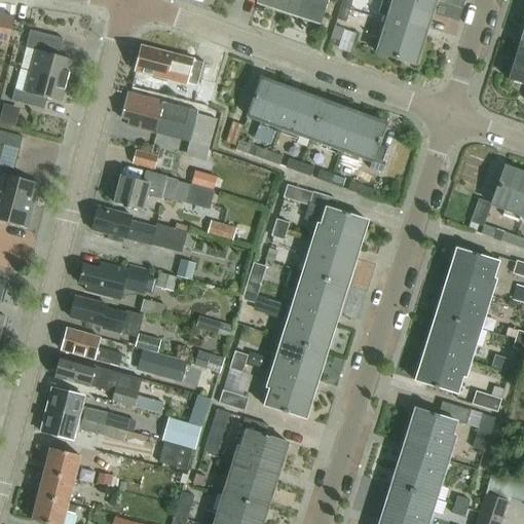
[(317,23),(324,0),(254,0),(254,2),(317,23)]
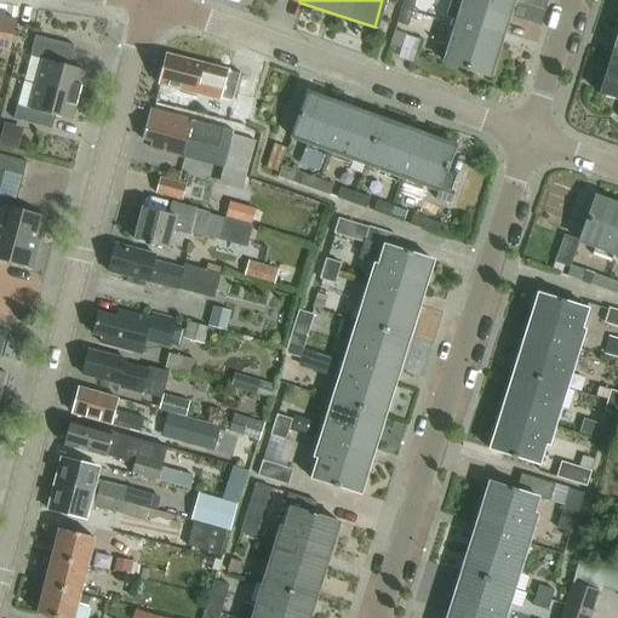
[(402,0),(400,7),(411,10),(413,0),(402,0)]
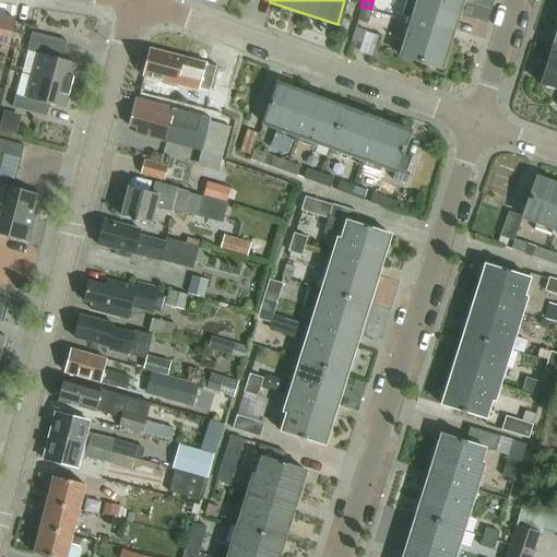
[(449,31),(459,0),(412,0),(409,14),(404,13),(403,16),(449,31)]
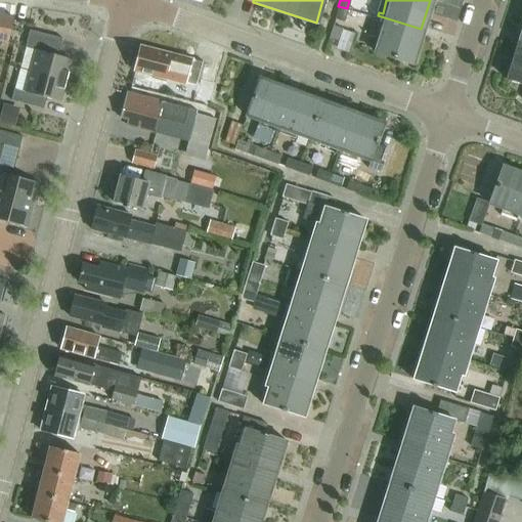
[(338,6),(335,18),(344,20),(347,8),(338,6)]
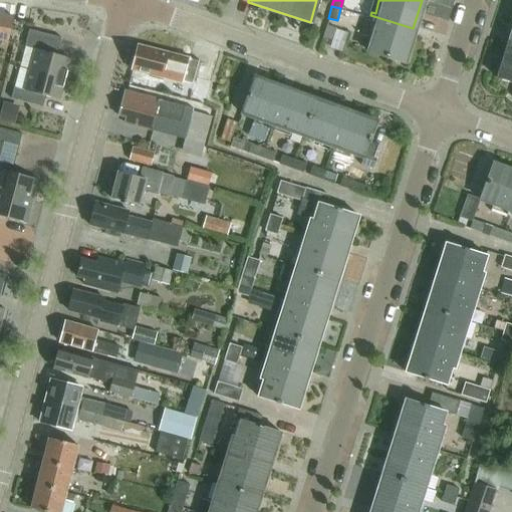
[(11,15),(0,12),(0,43),(5,44),(11,15)]
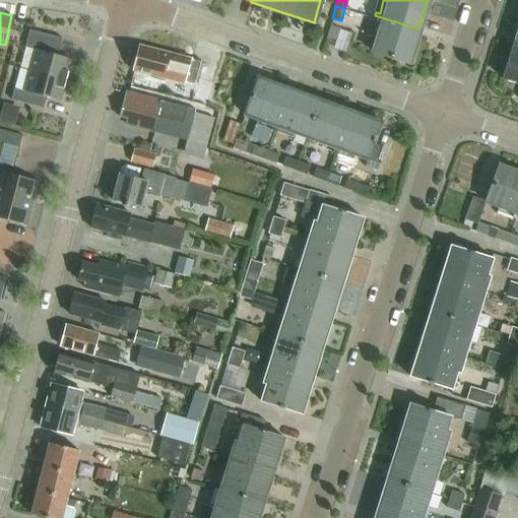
[(373,37),(369,49),(407,61),(417,28),(375,15),(373,19),(378,21),(374,35),(373,37)]
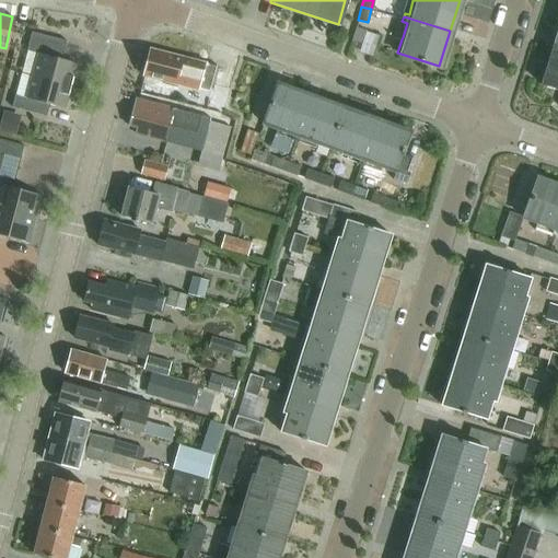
[(364,30),(355,26),(350,41),(360,43),(364,30)]
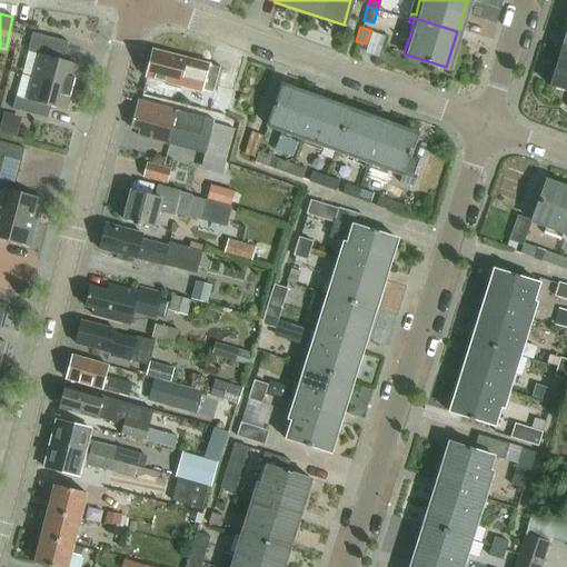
[(30,76),(69,86),(76,62),(60,59),(65,39),(29,30),(25,49),(36,52),(30,76)]
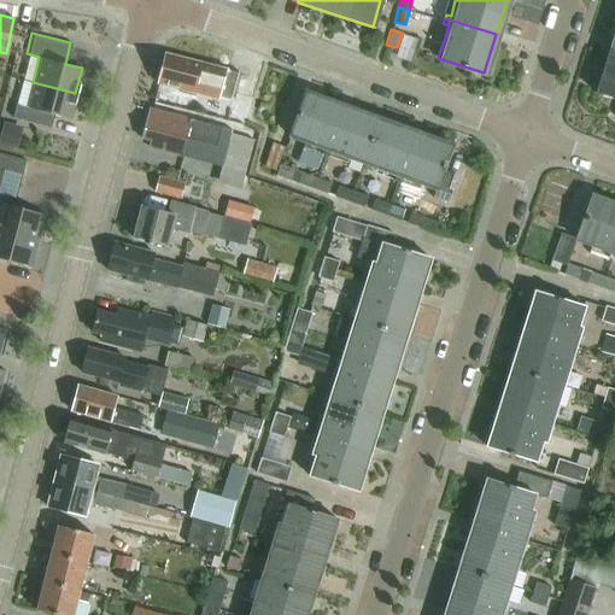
[(614,46),(609,45),(595,91),(614,97),(614,115),(614,117),(614,116),(614,46)]
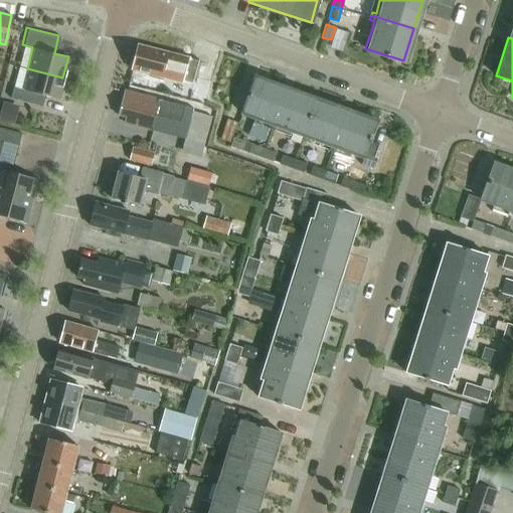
[(137,44),(130,67),(145,71),(148,75),(160,78),(180,83),(182,78),(195,81),(200,61),(186,57),(167,52),(167,51),(137,44)]
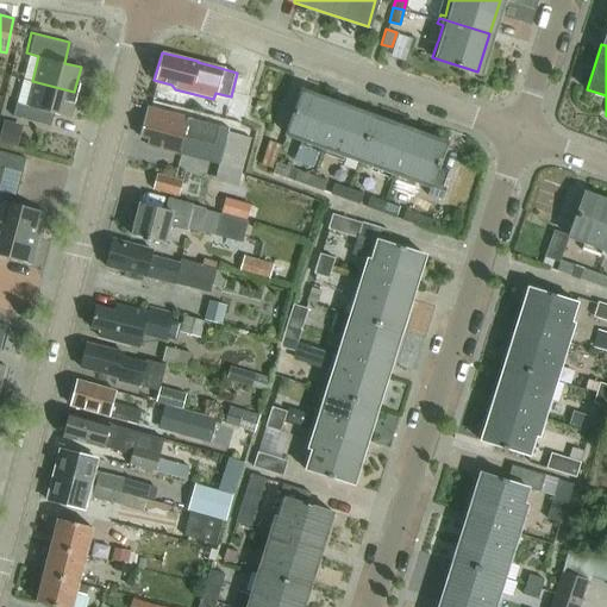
[(68,117),(74,92),(32,81),(26,105),(13,101),(10,114),(48,124),(51,112),(68,117)]
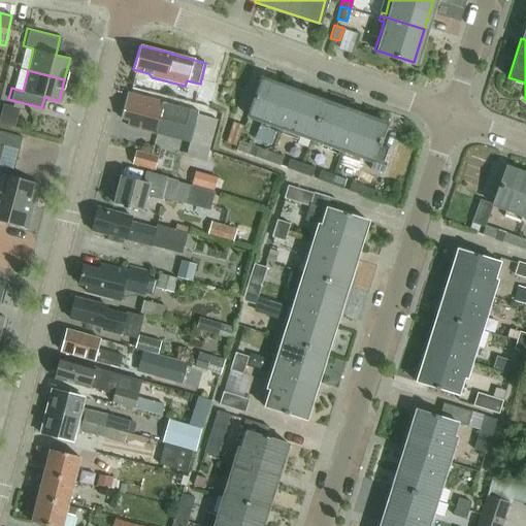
[(275,131),(291,88),(258,76),(244,114),(257,119),(252,135),(268,141),(272,130),(275,131)]
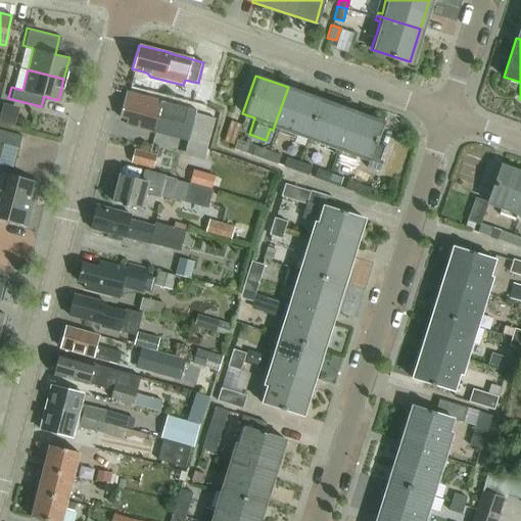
[(288,87),(273,130),(275,131),(277,126),(304,136),(319,98),(288,87)]
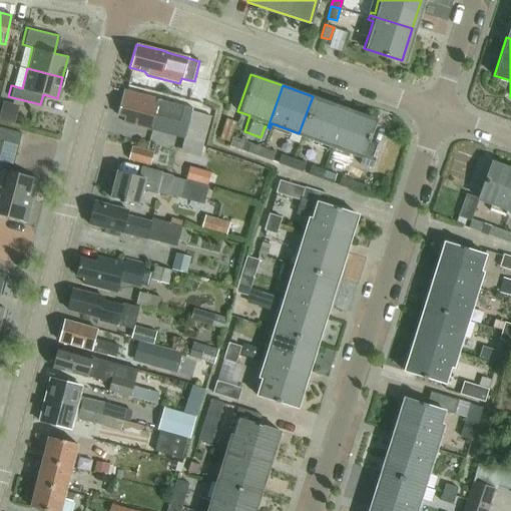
[(122,88),(114,112),(124,115),(122,120),(148,127),(152,113),(178,120),(179,116),(187,118),(182,137),(201,143),(209,115),(191,110),(192,106),(183,104),(122,88)]
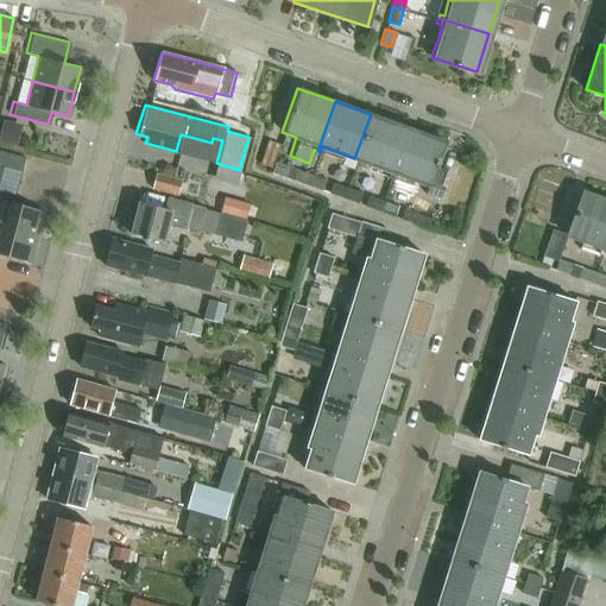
[(371,114),(354,158),(387,170),(385,176),(389,177),(406,127),(371,114)]
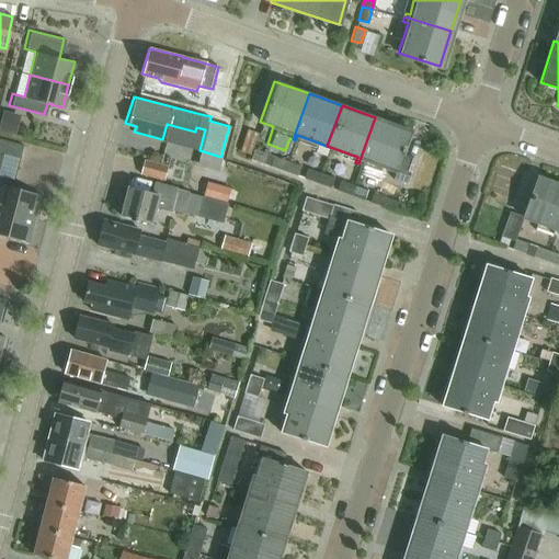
[(1,110),(0,114),(0,129),(9,132),(13,113),(1,110)]
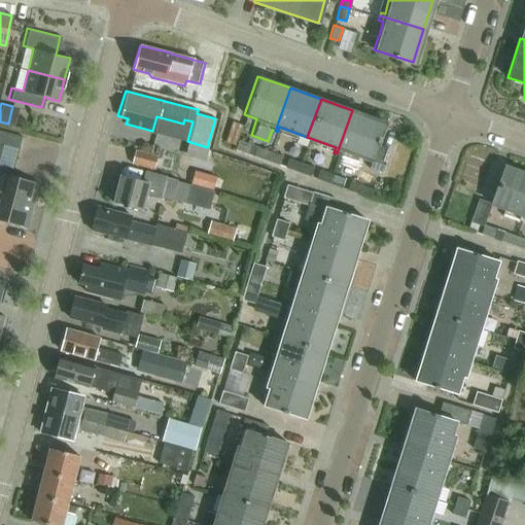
[(352,110),(337,153),(340,154),(342,149),(372,161),(369,168),(381,173),(389,149),(376,144),(384,121),(352,110)]
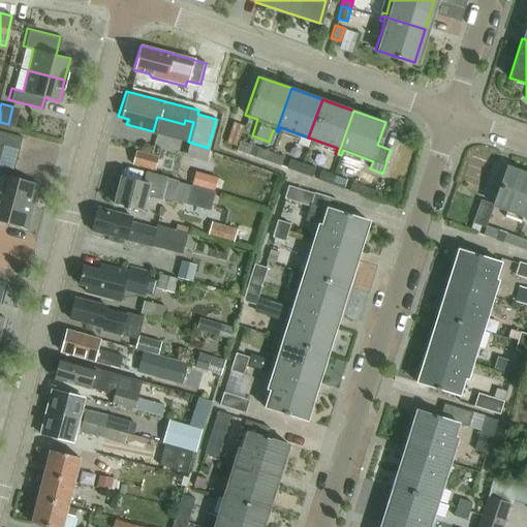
[(243,124),(233,121),(226,141),(236,145),(243,124)]
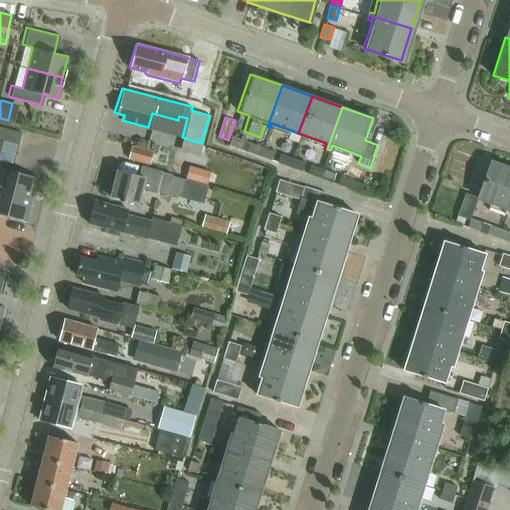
[(0,137),(18,142),(20,131),(0,126),(0,137)]
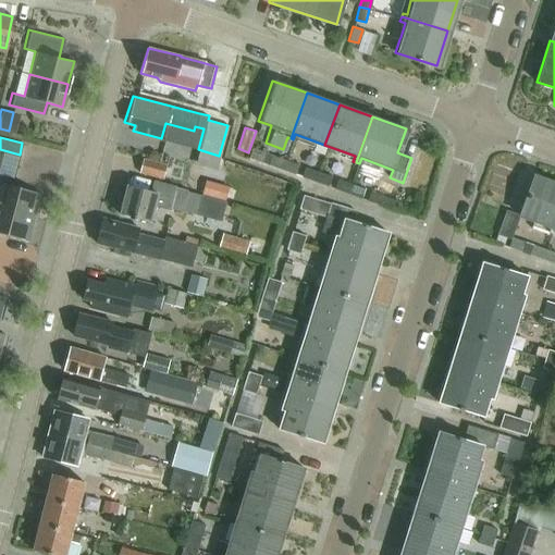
[(281,169),(284,159),(271,153),(268,163),(281,169)]
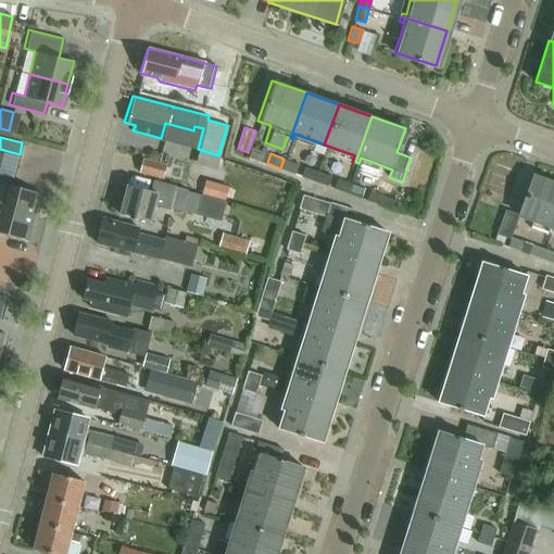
[(161,177),(164,164),(141,158),(138,171),(161,177)]
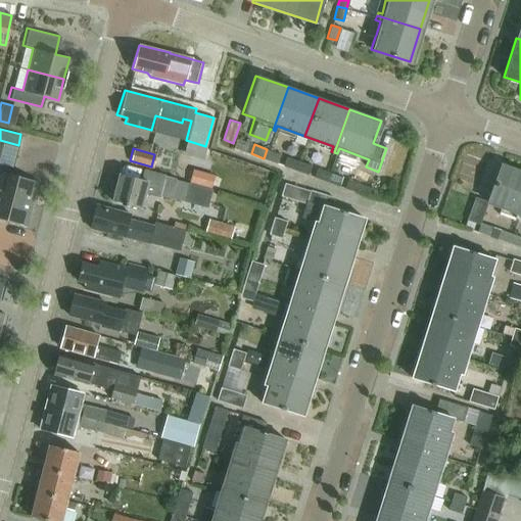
[(276,162),(279,153),(267,149),(264,158),(276,162)]
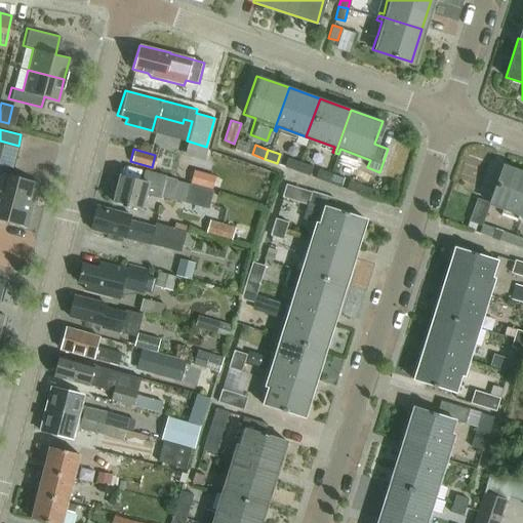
[(295,170),(298,161),(287,157),(283,165),(295,170)]
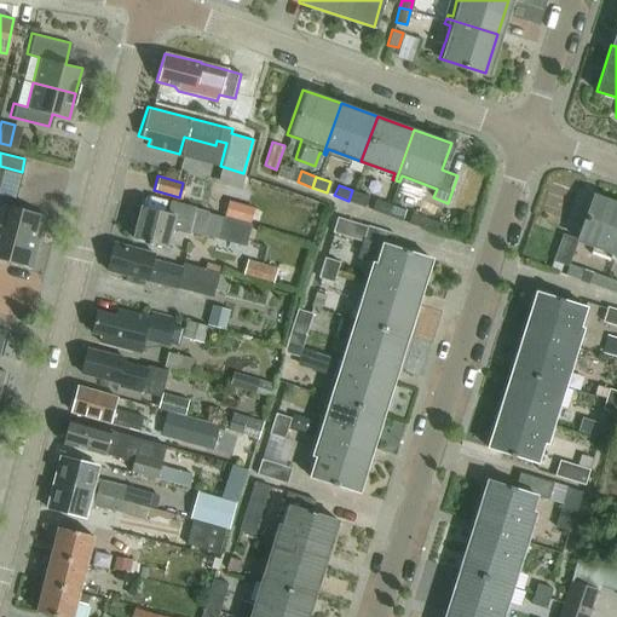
[(363,206),(367,195),(352,190),(349,201),(363,206)]
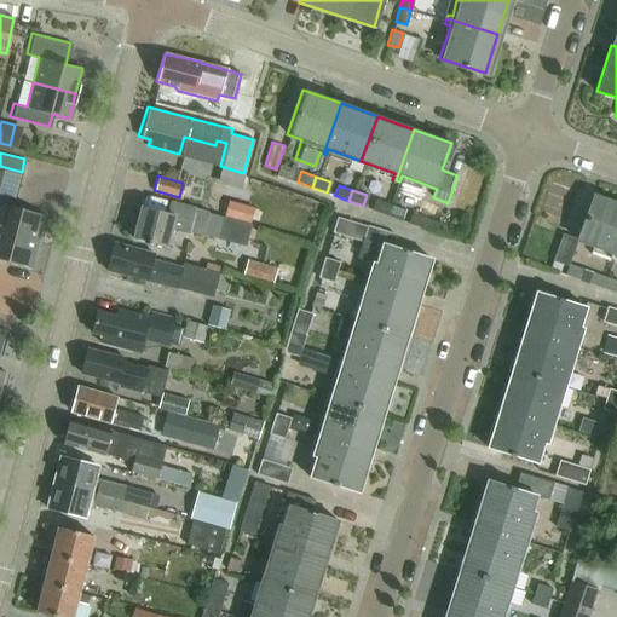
[(616,202),(593,194),(576,238),(609,251),(606,257),(610,258),(616,237),(616,202)]
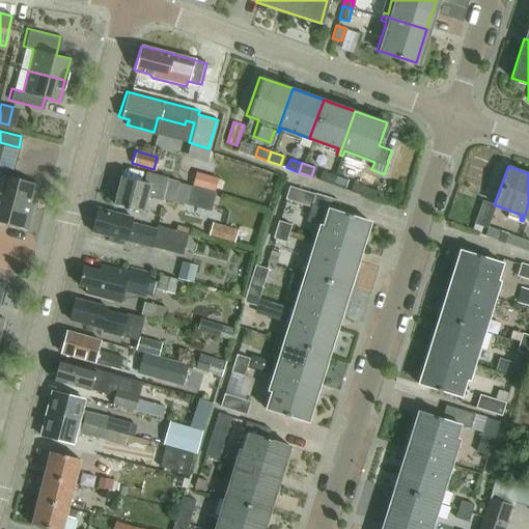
[(178,181),(166,177),(166,175),(145,169),(141,182),(119,175),(112,202),(142,211),(146,195),(160,198),(172,201),(185,204),(190,186),(177,183),(178,181)]
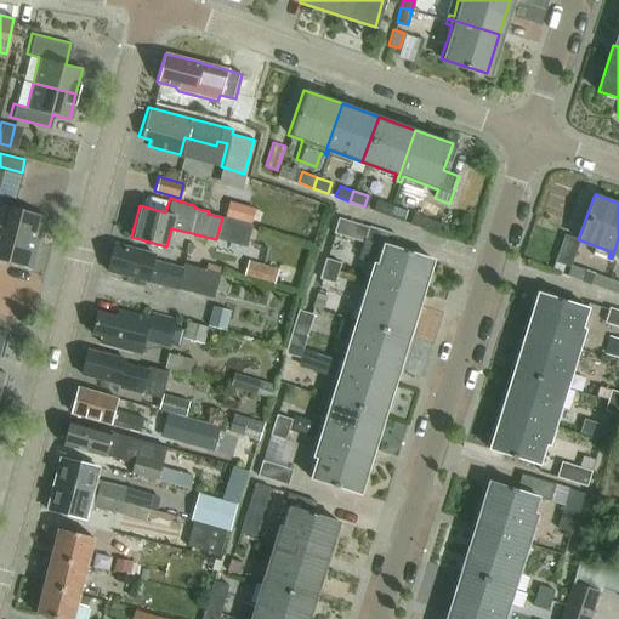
[(387,215),(391,204),(376,199),(373,210),(387,215)]
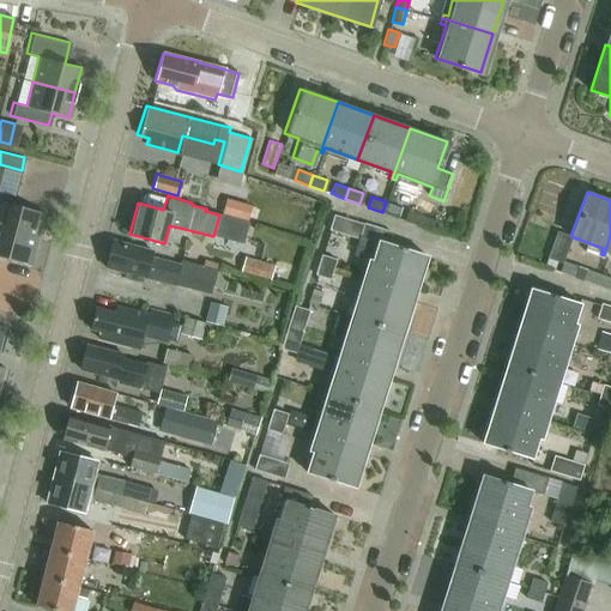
[(0,229),(37,239),(43,212),(0,201),(0,229)]
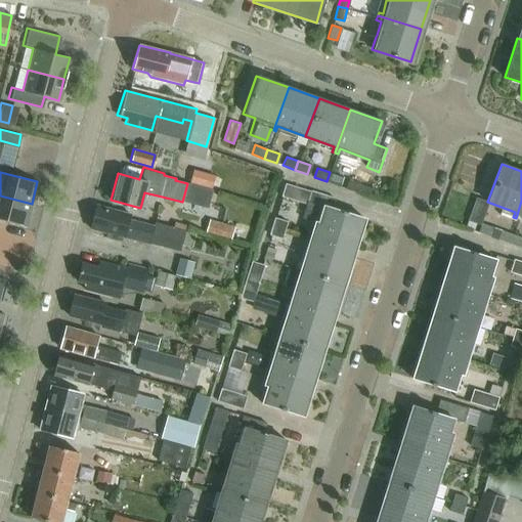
[(338,185),(341,176),(330,172),(327,181),(338,185)]
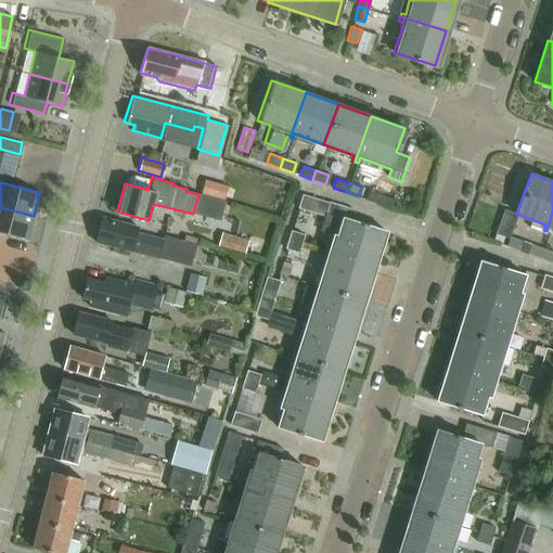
[(382,194),(369,190),(365,198),(377,204),(382,194)]
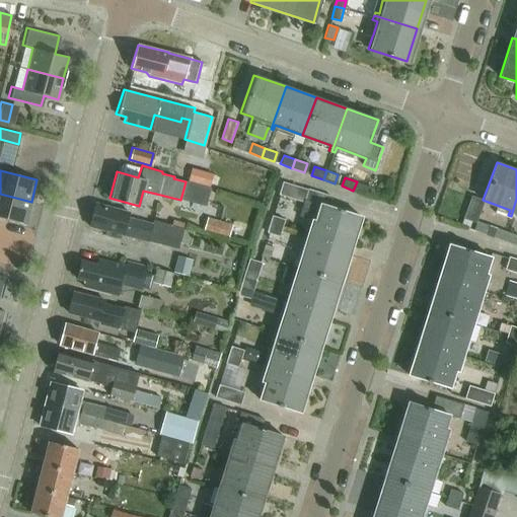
[(282,182),(279,195),(303,202),(304,199),(307,191),(282,182)]
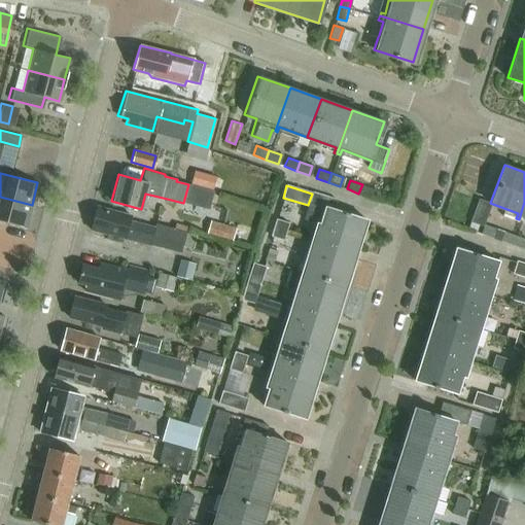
[(312,194),(309,202),(313,203),(326,207),(321,223),(317,222),(312,238),(356,251),(361,235),(358,234),(363,217),(334,208),(336,200),(312,194)]
